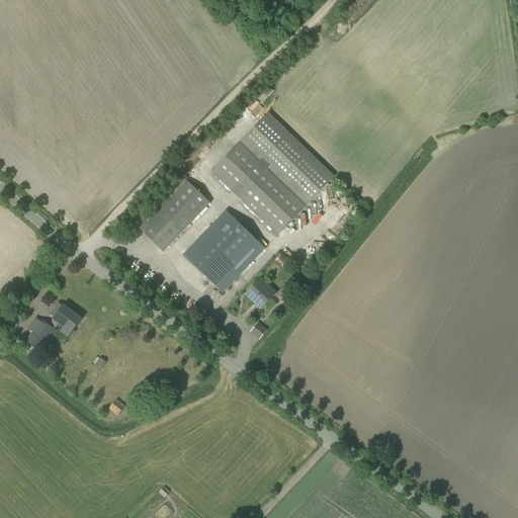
[(211,172),(278,236),(335,176),(269,112),(211,172)]
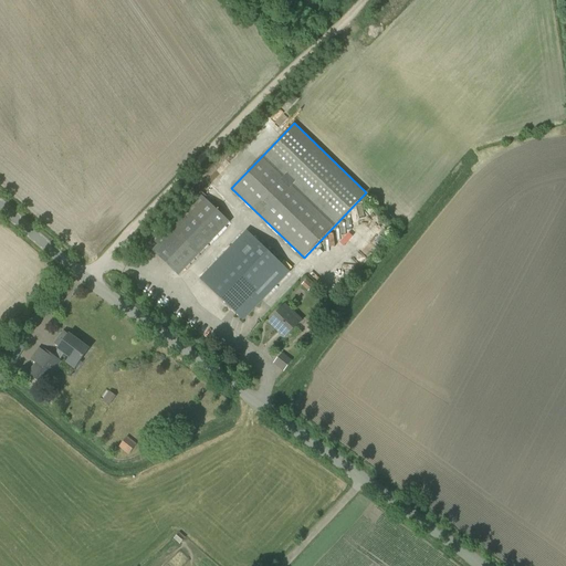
[(153,251),(179,276),(231,222),(200,194),(154,242),(157,245),(153,251)]
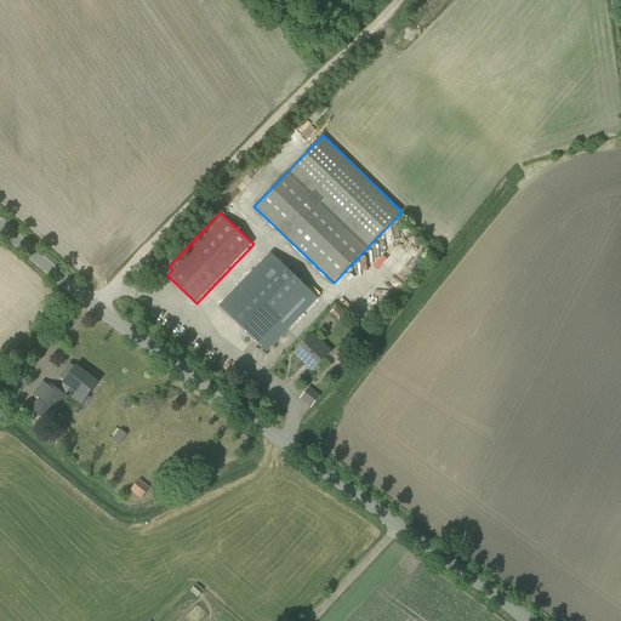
[(318,300),(271,254),(220,306),(267,352),(318,300)]
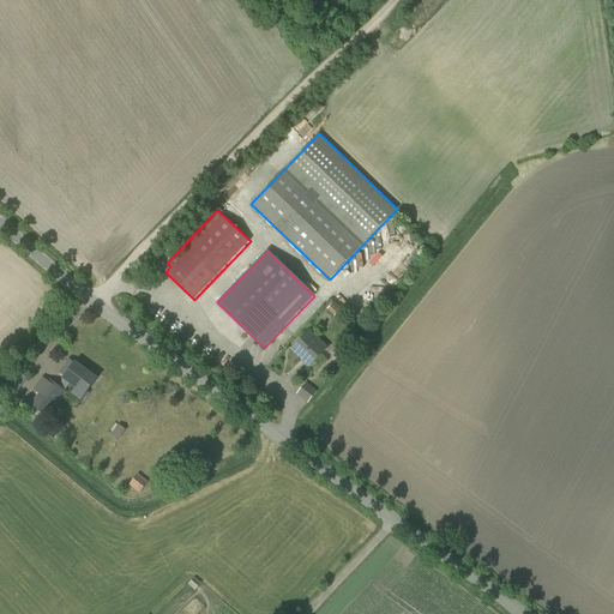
[(326,309),(333,315),(339,311),(332,304),(326,309)]
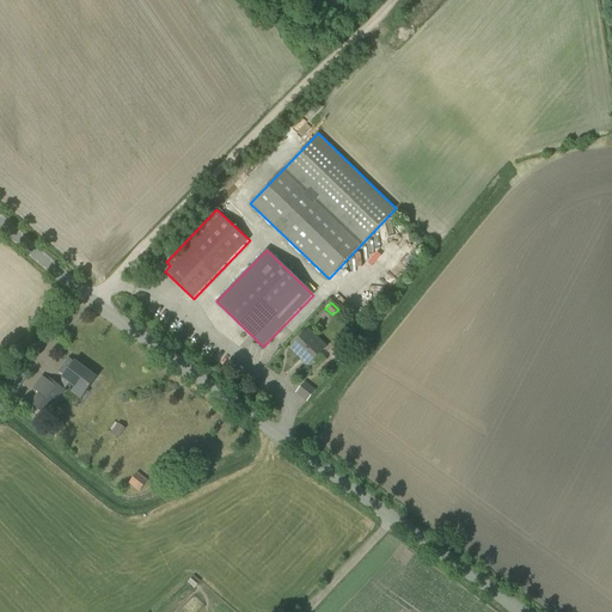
[(291,348),(308,365),(326,347),(308,330),(291,348)]
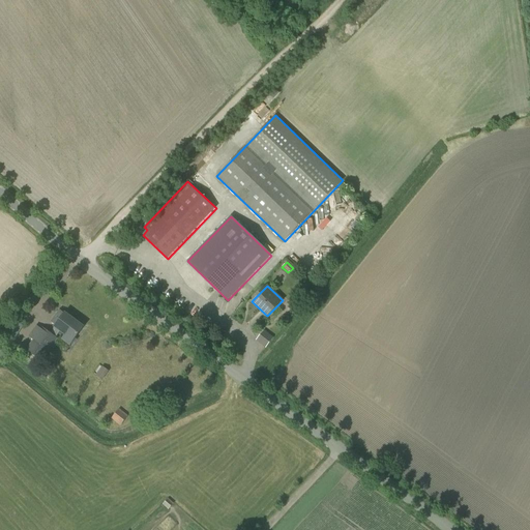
[(55,327),(51,333),(56,337),(60,331),(65,334),(63,339),(72,345),(76,341),(75,340),(84,328),(64,314),(60,311),(52,322),(56,325),(55,326),(55,327)]
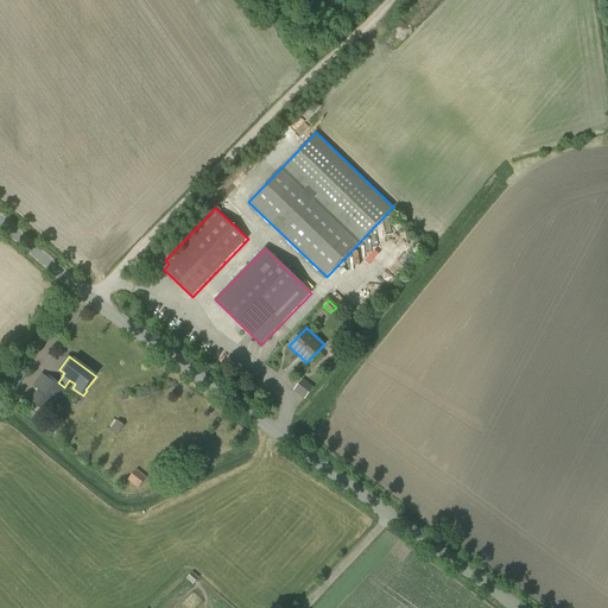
[(65,388),(64,387),(58,382),(50,377),(48,378),(42,374),(33,386),(39,391),(31,401),(48,413),(65,388)]
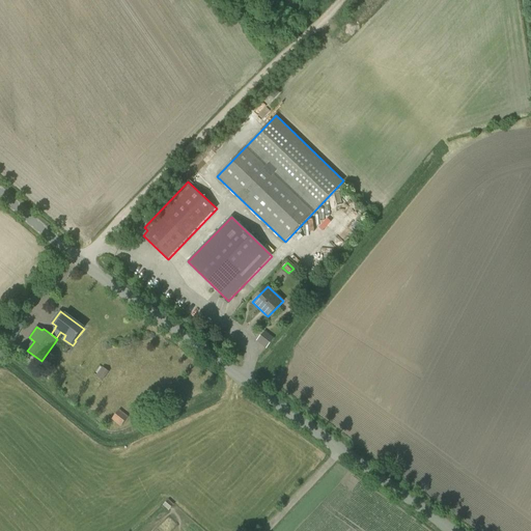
[(95,376),(103,382),(109,372),(102,367),(95,376)]
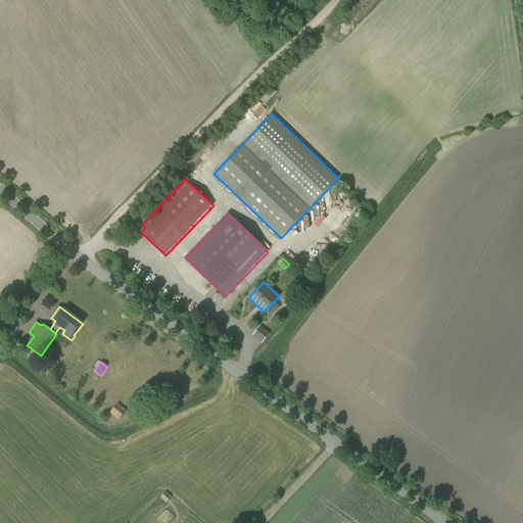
[(109,414),(120,421),(127,411),(117,403),(109,414)]
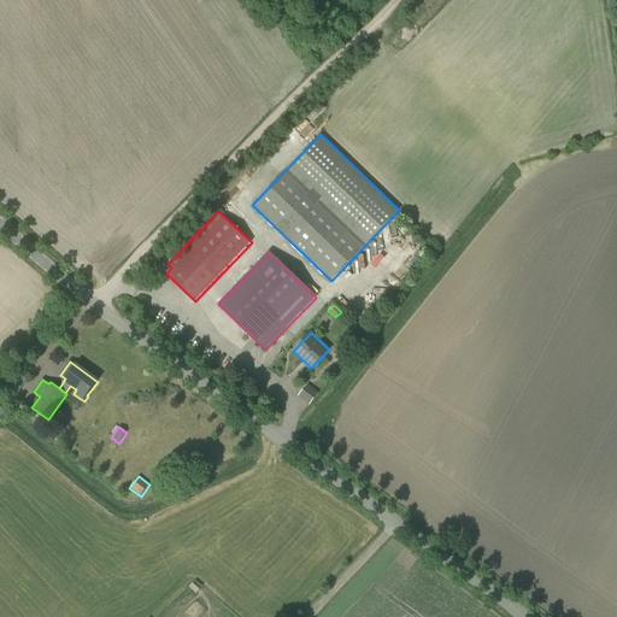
[(195,580),(189,587),(195,593),(203,586),(195,580)]
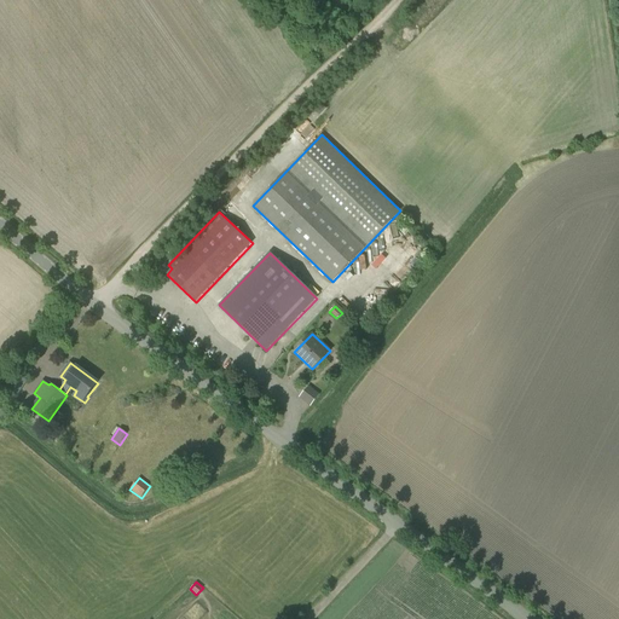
All buildings are outlined.
